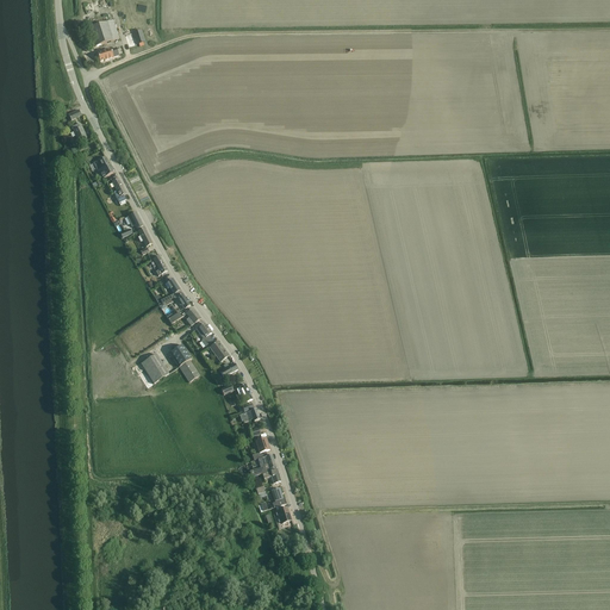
[(113,22),(94,27),(88,29),(95,48),(119,39),(113,22)]
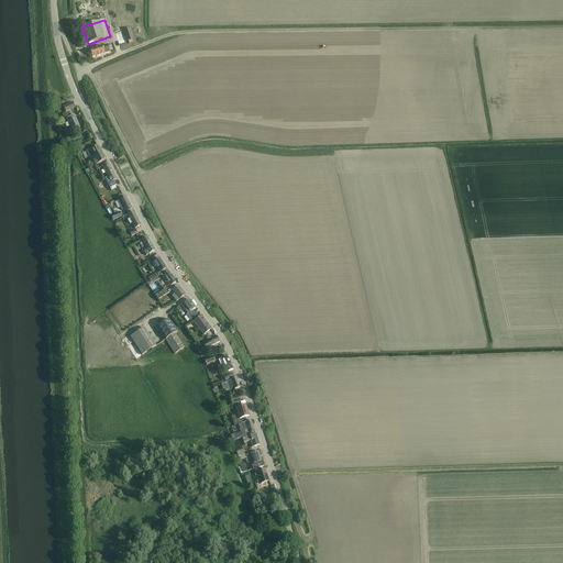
[(95,50),(90,51),(92,58),(97,57),(105,55),(105,54),(110,53),(108,45),(102,47),(102,46),(94,50),(95,50)]
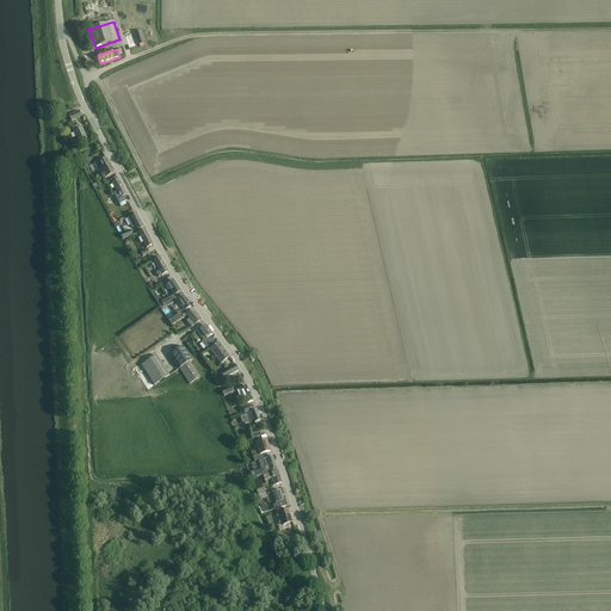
[(79,111),(74,113),(68,116),(72,122),(75,121),(74,118),(75,118),(81,116),(79,111)]
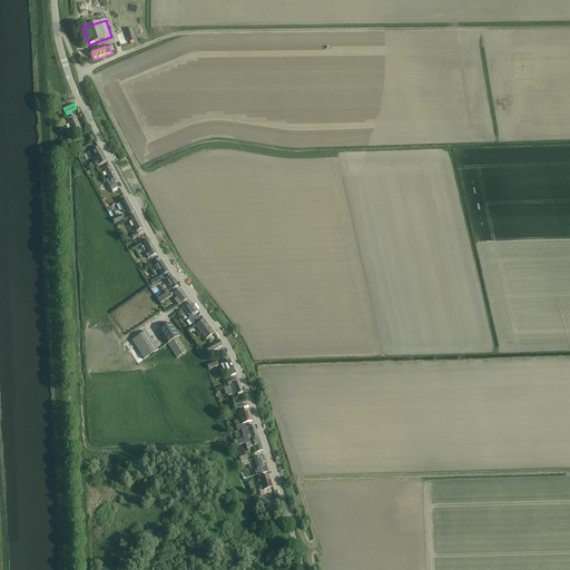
[(75,116),(69,119),(67,120),(69,124),(68,124),(74,134),(81,130),(77,119),(76,119),(75,116)]
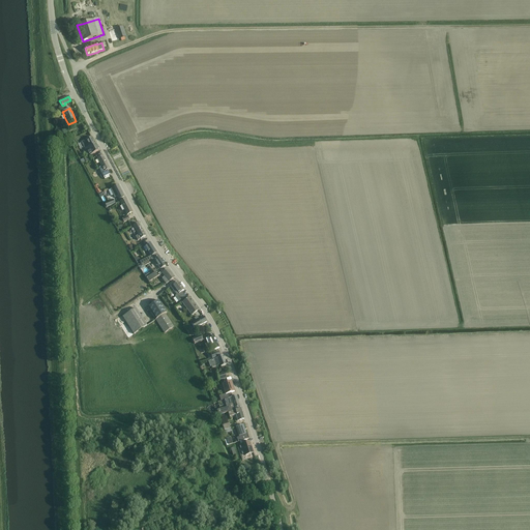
[(84,142),(81,143),(88,156),(95,153),(99,151),(96,144),(94,145),(91,138),(87,140),(84,142)]
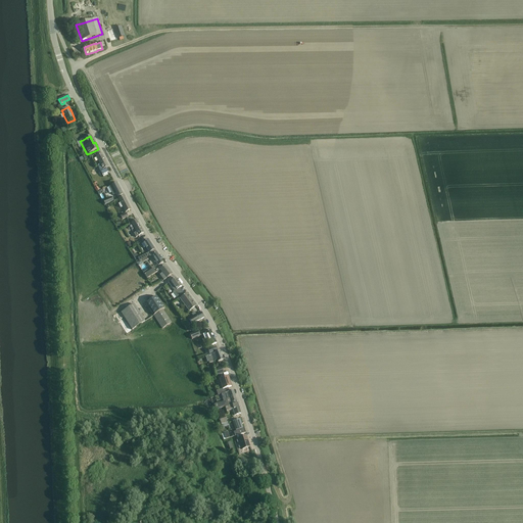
[(101,154),(97,156),(96,157),(100,164),(97,167),(103,178),(108,175),(107,173),(108,172),(106,168),(108,167),(101,154)]
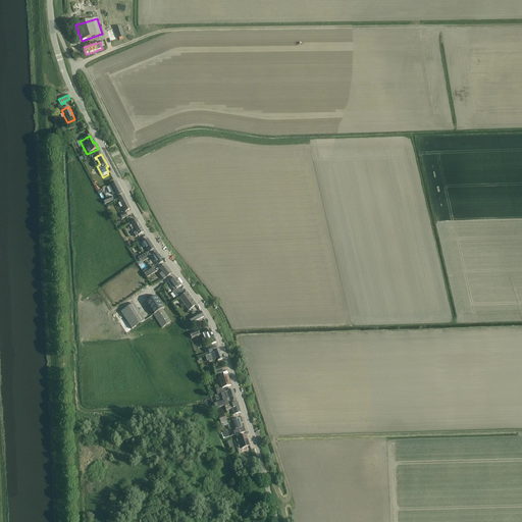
[(127,177),(125,170),(118,172),(121,180),(127,177)]
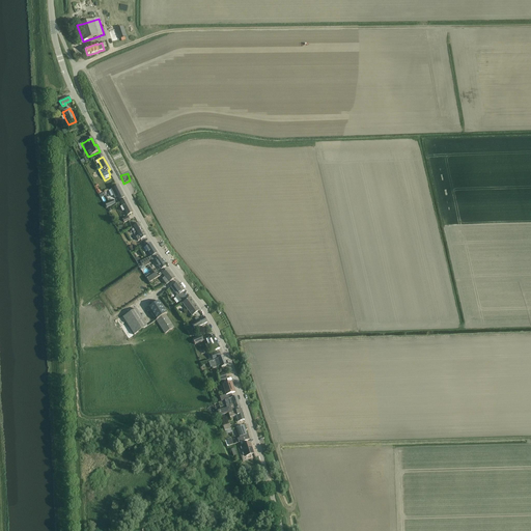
[(118,186),(117,187),(111,190),(114,197),(117,196),(119,200),(124,197),(118,186)]
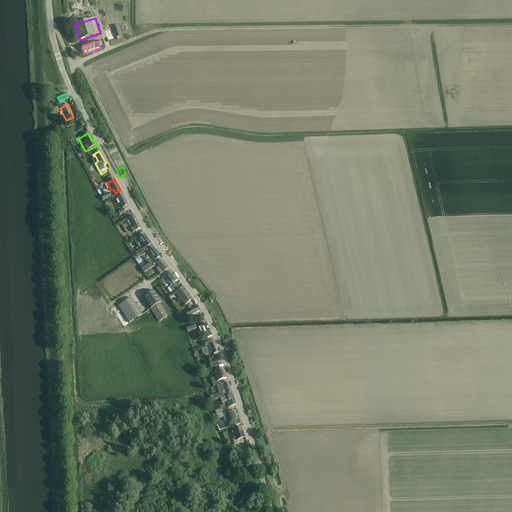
[(121,193),(117,195),(115,196),(118,200),(116,200),(118,204),(119,203),(122,208),(128,205),(121,193)]
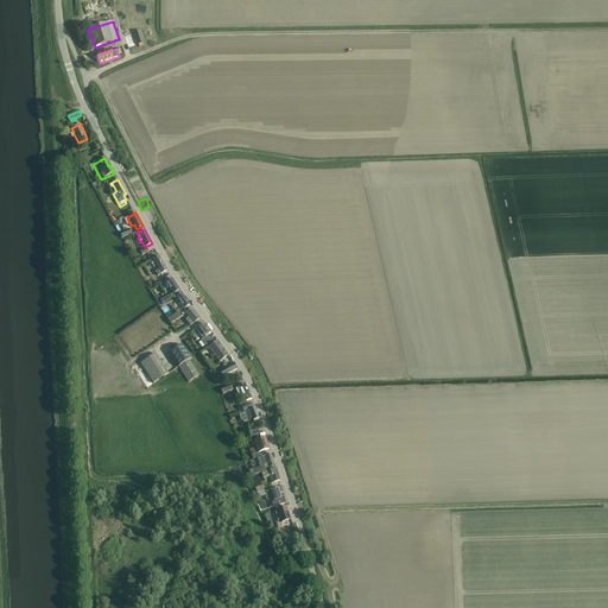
[(131,230),(125,233),(124,233),(119,235),(122,240),(132,235),(131,230)]
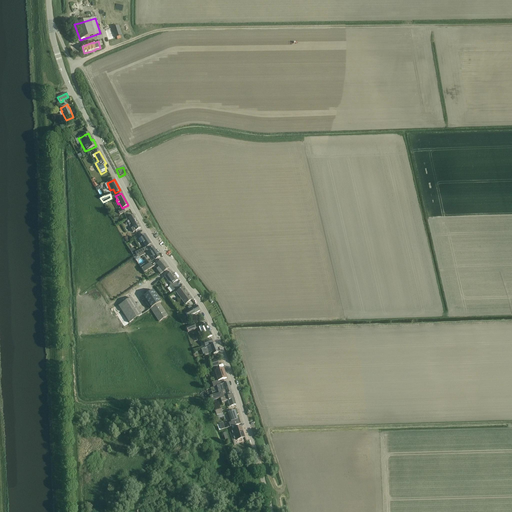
[(129,218),(128,219),(133,228),(131,229),(133,233),(135,232),(136,231),(141,228),(133,216),(129,218)]
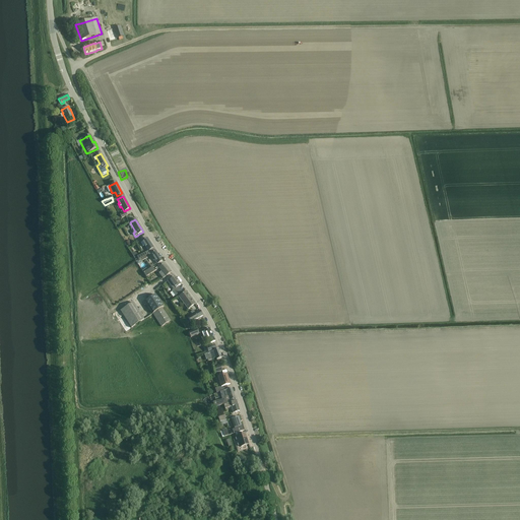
[(143,242),(140,243),(143,248),(145,247),(148,252),(149,251),(153,249),(147,239),(143,242)]
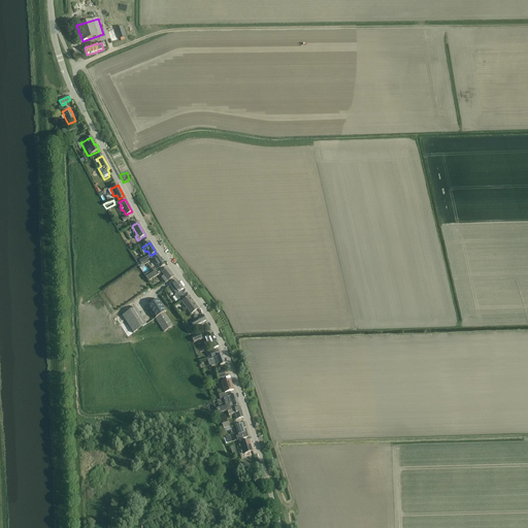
[(158,256),(154,259),(153,259),(160,268),(165,265),(158,256)]
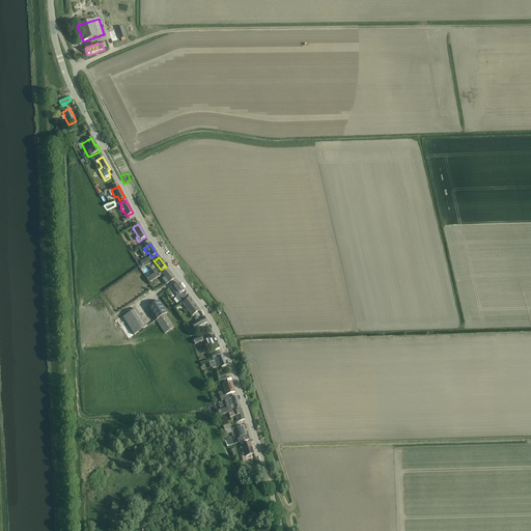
[(151,260),(150,260),(149,258),(139,263),(138,260),(136,261),(139,268),(151,260)]
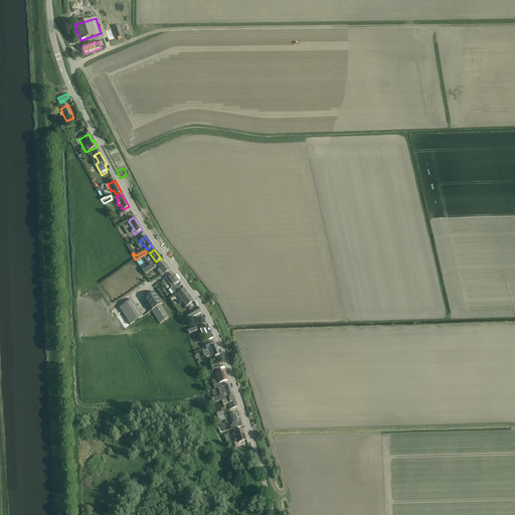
[(163,262),(159,265),(157,267),(160,270),(157,272),(161,277),(170,271),(163,262)]
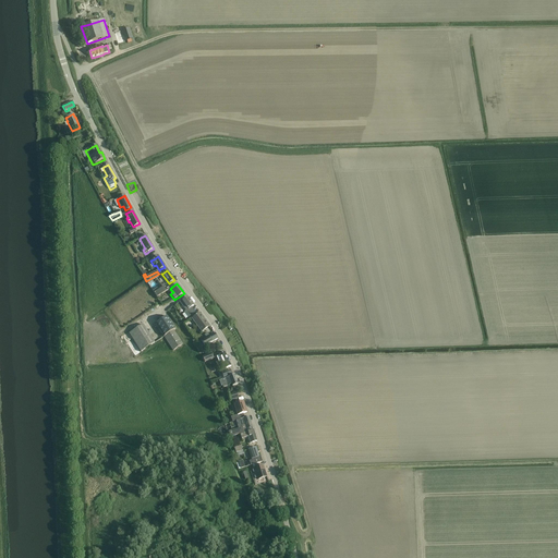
[(161,286),(153,292),(156,298),(165,291),(161,286)]
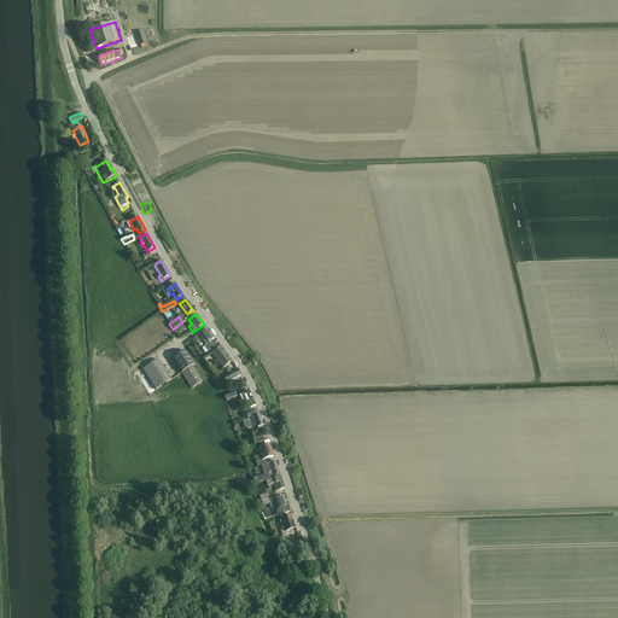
[(207,328),(202,332),(199,334),(207,345),(204,347),(209,351),(216,347),(211,342),(215,339),(207,328)]
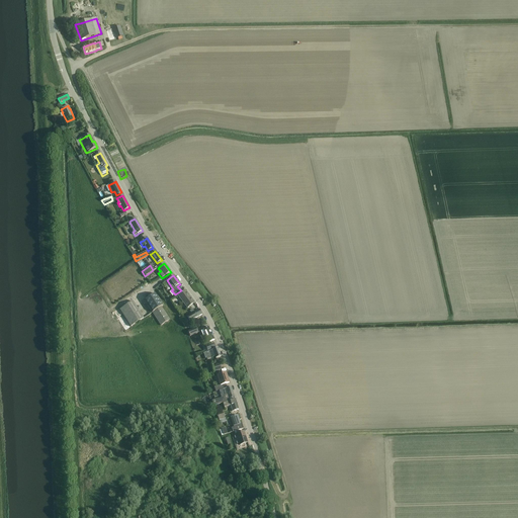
[(185,291),(181,294),(178,296),(187,309),(194,304),(185,291)]
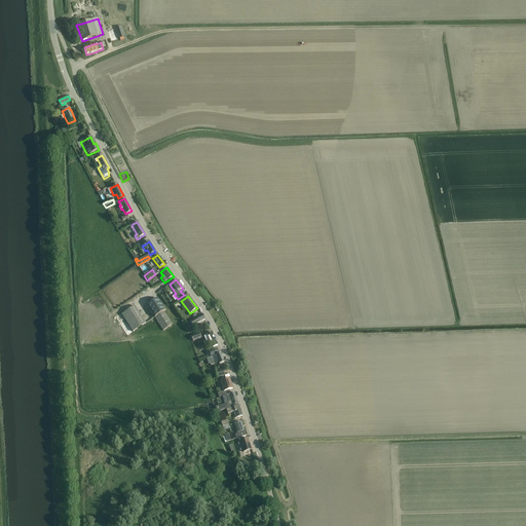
[(157,299),(146,306),(163,331),(173,325),(163,311),(165,310),(157,299)]
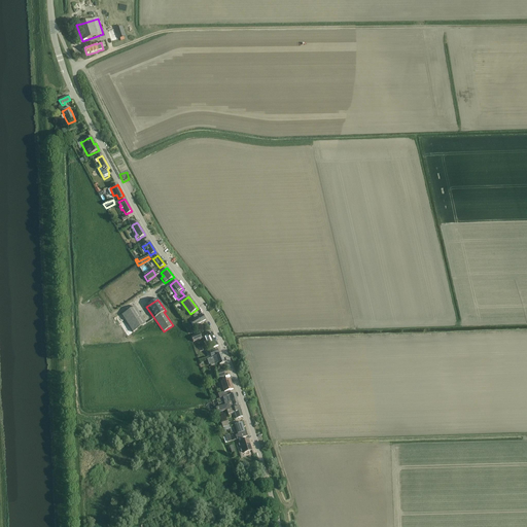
[(133,332),(148,322),(147,320),(144,322),(135,307),(123,315),(133,332)]
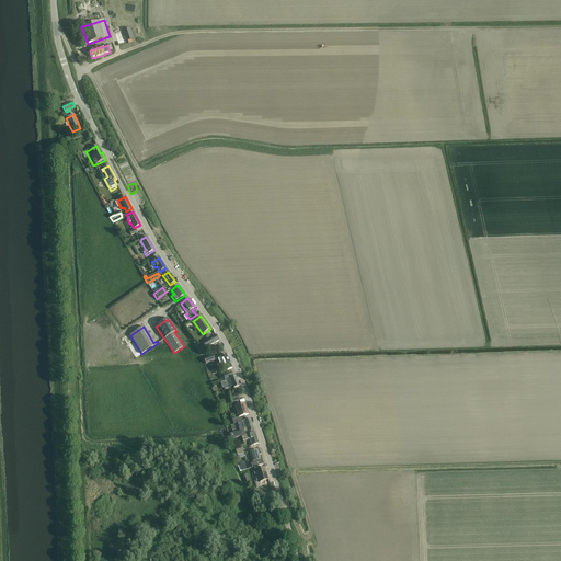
[(216,336),(203,343),(206,348),(219,341),(216,336)]
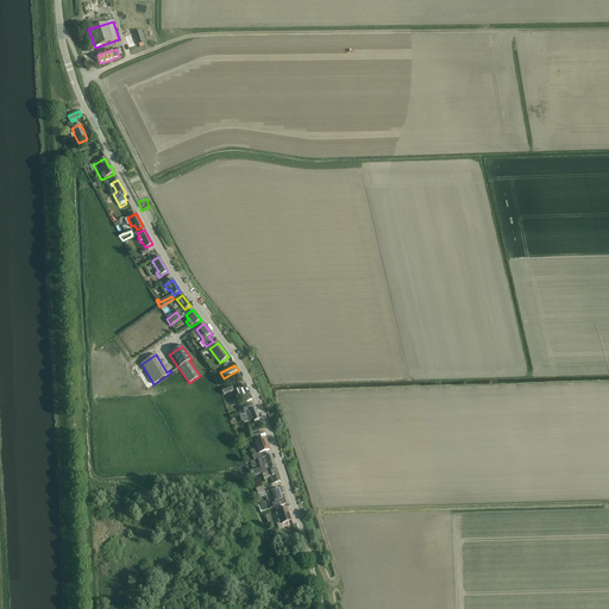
[(231,385),(221,390),(224,396),(233,391),(231,385)]
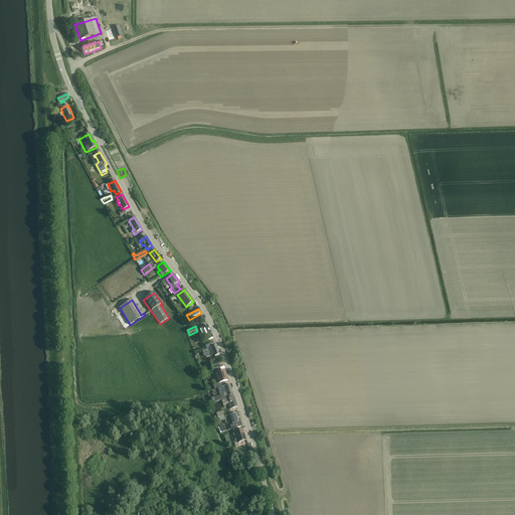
[(207,326),(203,328),(201,328),(202,329),(200,330),(202,335),(204,334),(205,336),(207,341),(213,338),(207,326)]
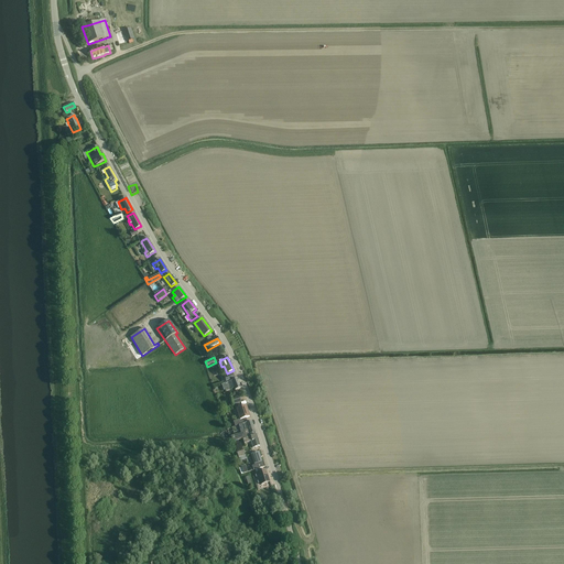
[(225,383),(221,384),(224,391),(225,390),(226,391),(230,390),(234,389),(235,391),(240,389),(239,387),(237,379),(231,381),(225,383)]
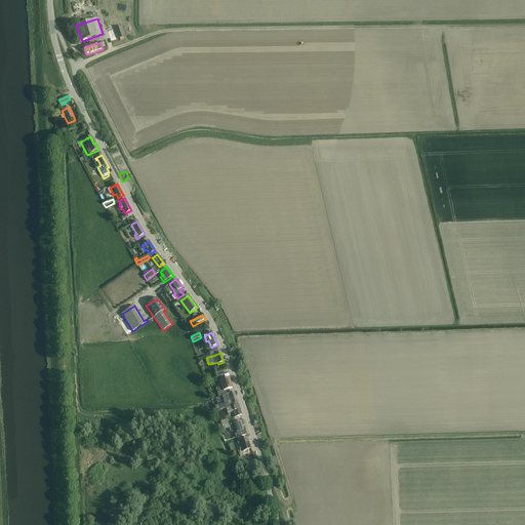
[(224,396),(229,394),(230,393),(229,390),(233,388),(229,377),(220,380),(224,391),(217,393),(218,397),(224,396)]
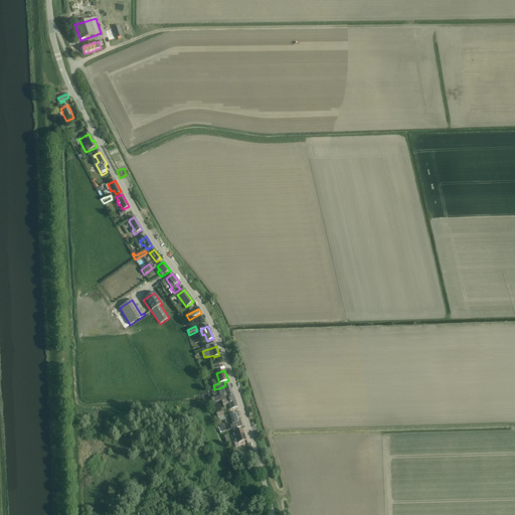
[(225,399),(224,397),(233,395),(229,384),(224,386),(219,388),(221,395),(211,398),(213,403),(215,403),(221,401),(225,399)]
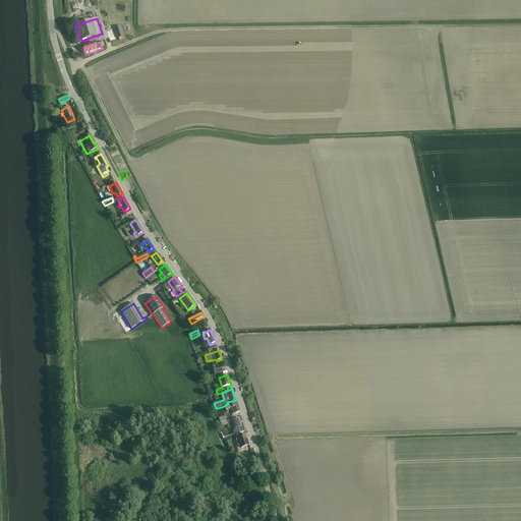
[(228,404),(224,406),(226,411),(231,409),(233,414),(240,412),(236,402),(230,404),(228,404)]
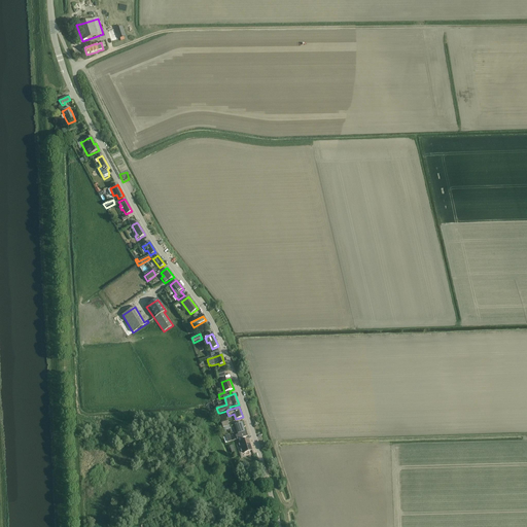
[(237,424),(234,425),(238,435),(236,435),(237,440),(239,440),(245,437),(247,436),(246,432),(245,432),(242,422),(237,424)]
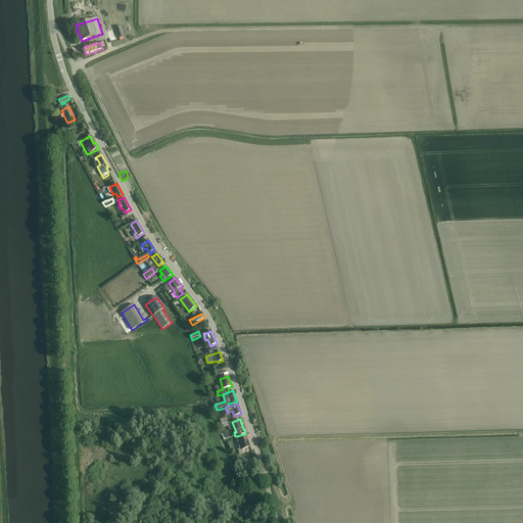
[(243,434),(237,436),(238,439),(242,449),(249,447),(250,447),(246,436),(244,437),(243,434)]
